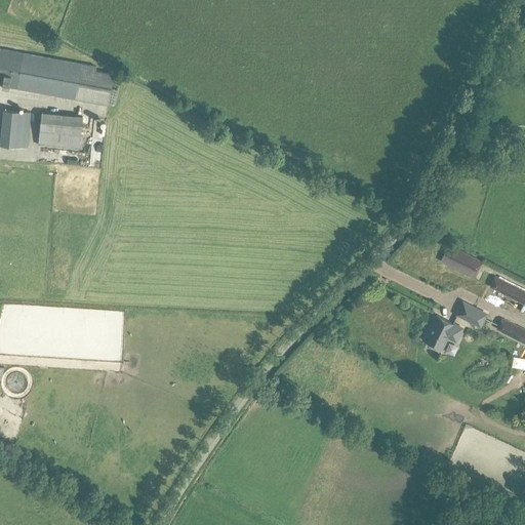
[(0,48),(0,85),(109,106),(114,74),(96,71),(97,67),(0,48)]
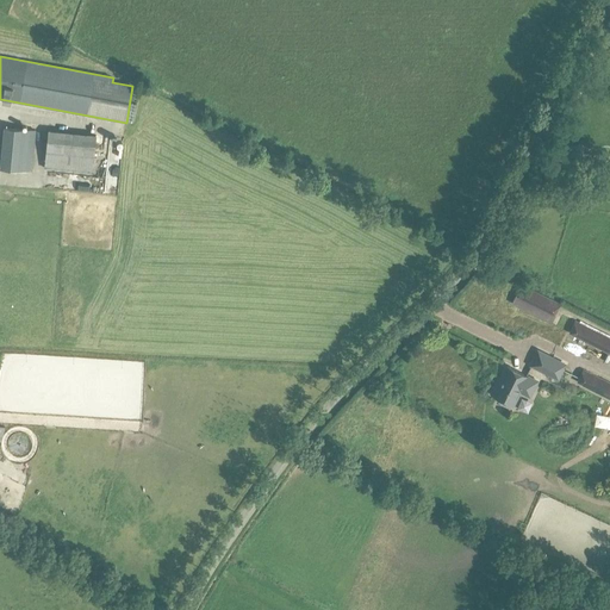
[(0,168),(32,172),(36,130),(2,128),(0,156),(0,168)]
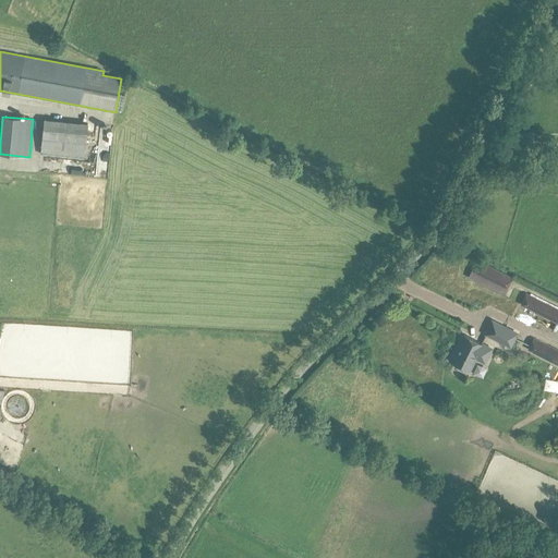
[(55,138),(56,120),(44,119),(40,154),(85,158),(85,142),(55,138)]
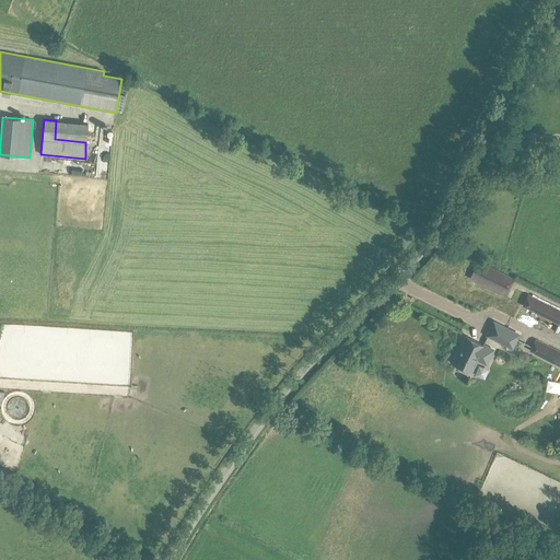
[(41,160),(39,171),(50,172),(51,160),(41,160)]
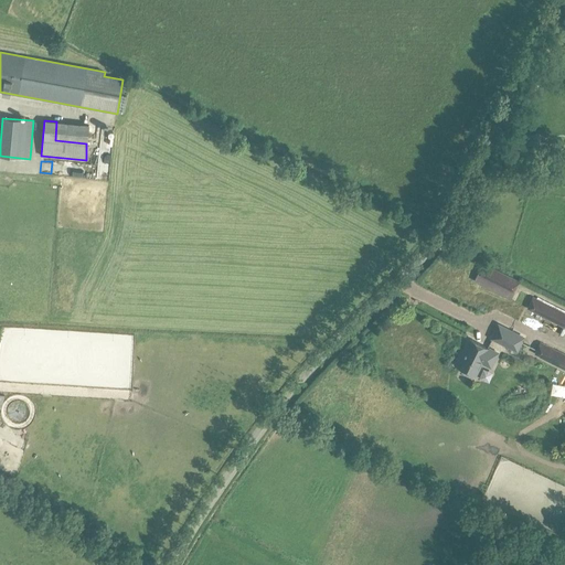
[(64,174),(64,161),(53,161),(52,174),(64,174)]
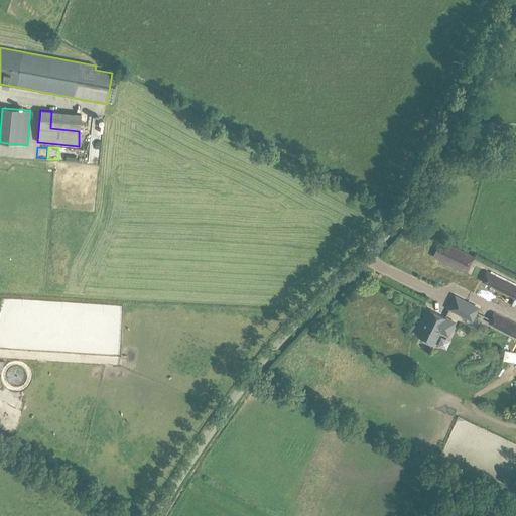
[(59,148),(59,161),(97,162),(97,149),(59,148)]
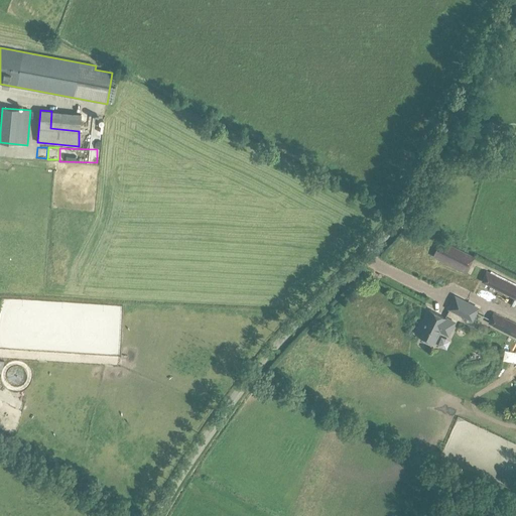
[(440,241),(435,251),(469,267),(474,258),(440,241)]
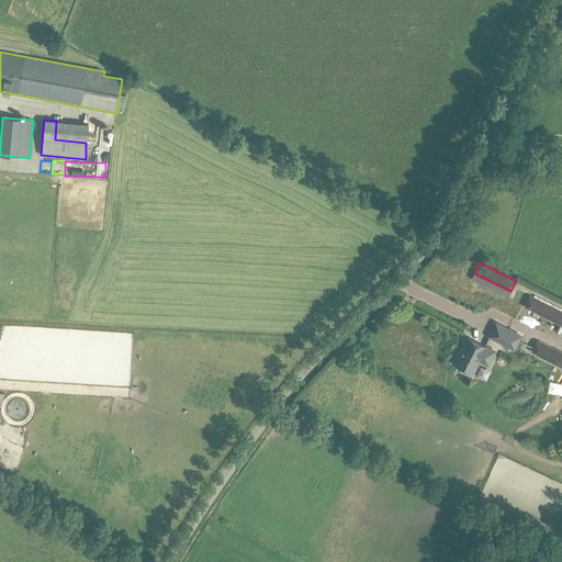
[(561,310),(530,295),(524,307),(561,325),(561,310)]
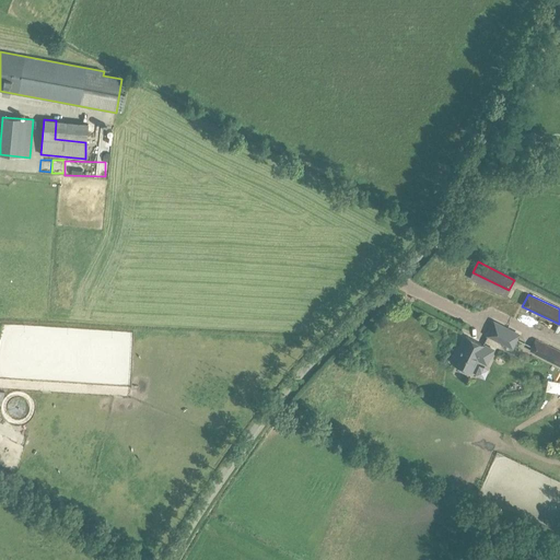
[(486,336),(513,350),(521,334),(493,321),(486,336)]
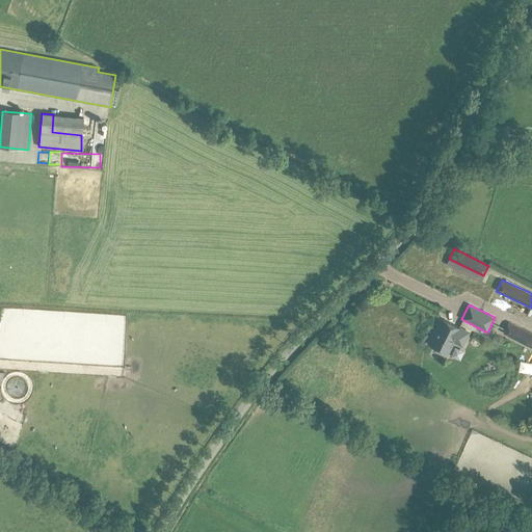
[(460,329),(443,320),(436,331),(435,330),(428,345),(447,354),(454,340),(456,342),(456,343),(461,345),(468,334),(460,329)]
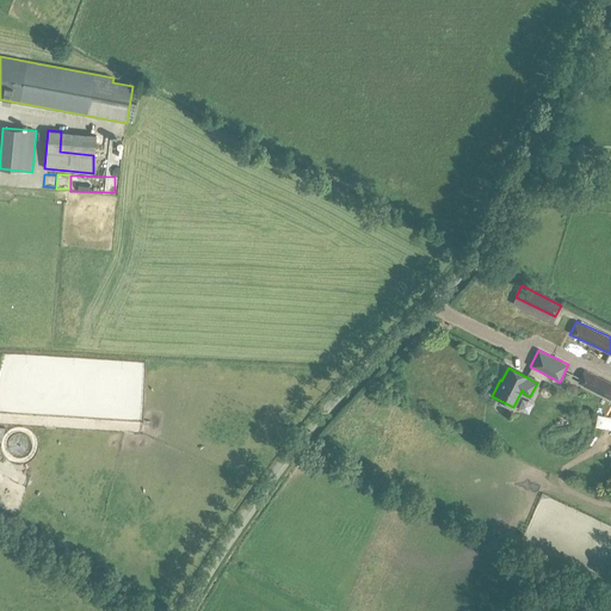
[(610,399),(610,383),(584,370),(578,383),(610,399)]
